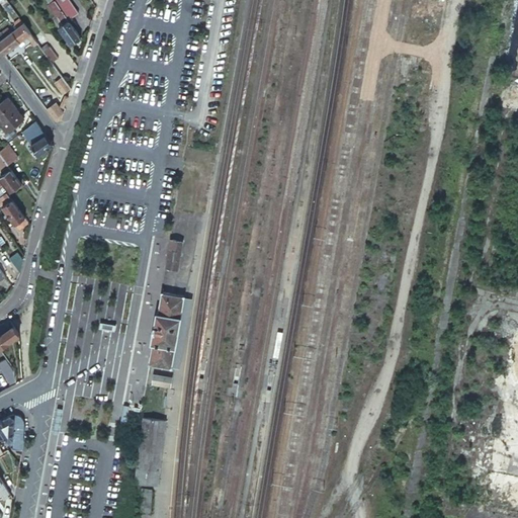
[(71,44),(81,36),(55,0),(50,4),(59,16),(55,19),(71,44)]
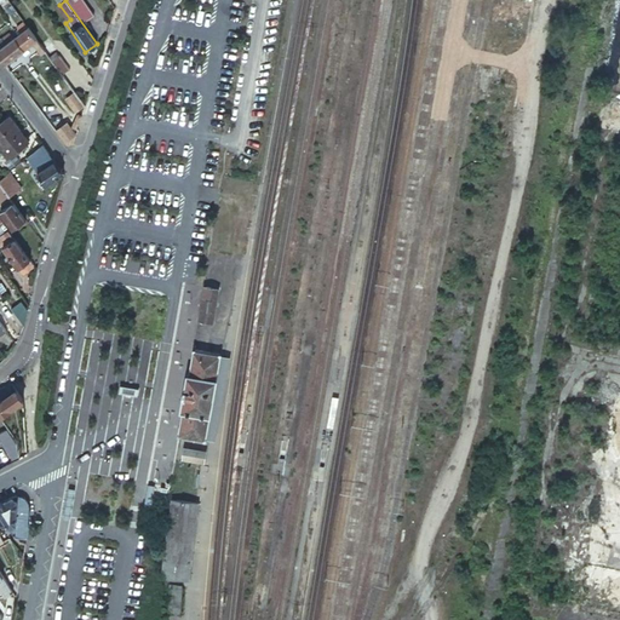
[(70,0),(76,7),(85,21),(93,16),(84,3),(81,0),(70,0)]
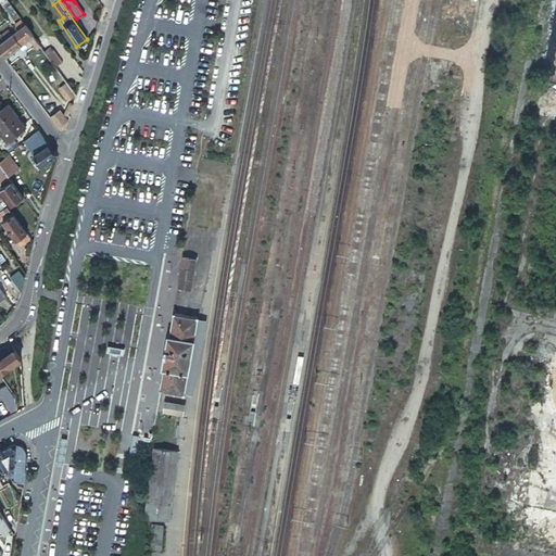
[(16,30),(24,24),(21,20),(14,24),(16,26),(14,28),(16,30)]
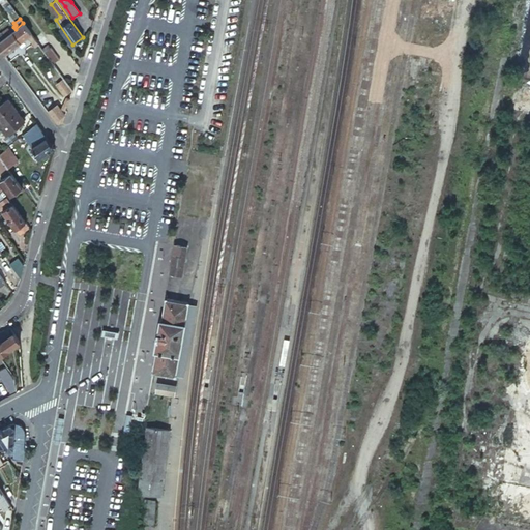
[(0,40),(0,49),(4,54),(28,36),(34,45),(36,42),(23,23),(16,29),(15,30),(13,31),(5,36),(0,40)]
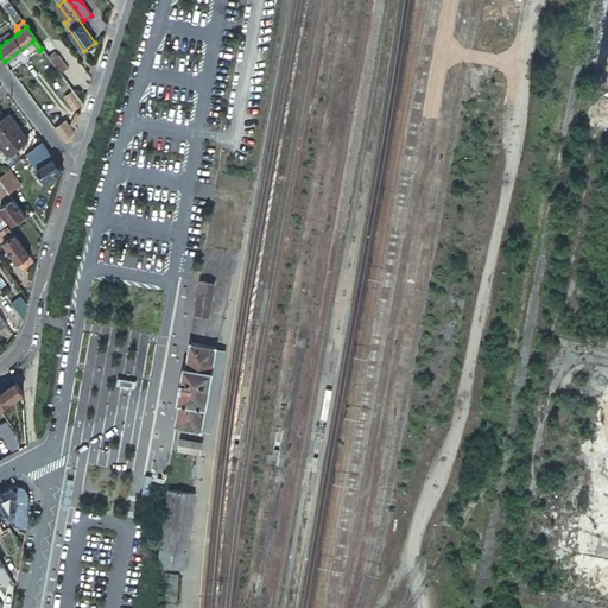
[(10,31),(2,37),(5,39),(6,42),(16,36),(13,32),(12,33),(10,31)]
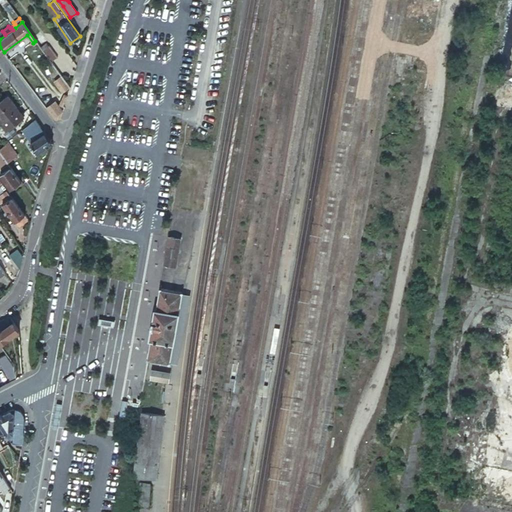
[(49,47),(43,51),(51,63),(57,59),(49,47)]
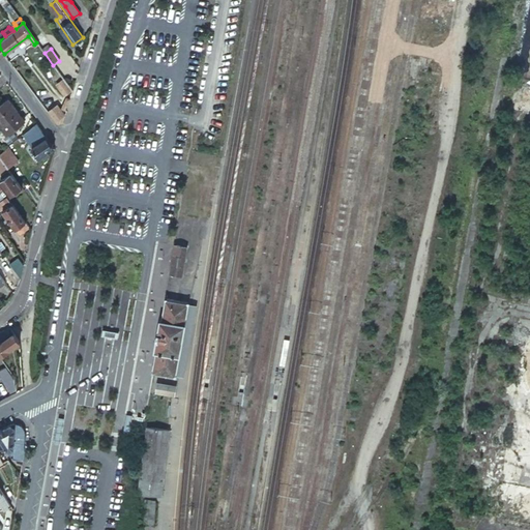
[(69,87),(64,80),(60,83),(65,90),(69,87)]
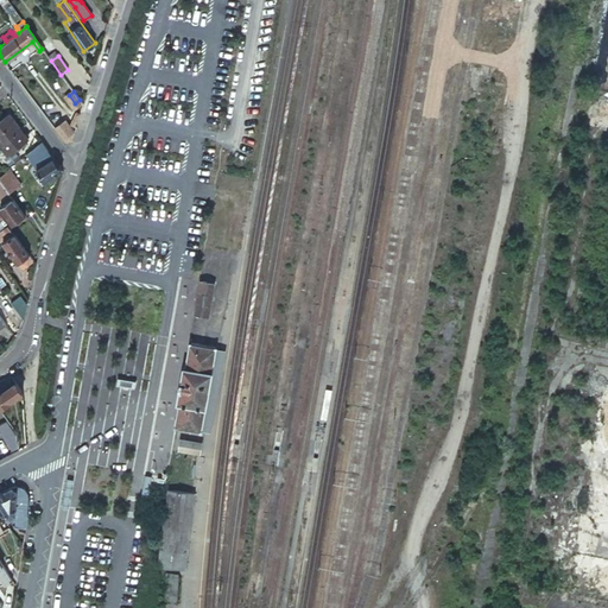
[(0,121),(0,143),(8,154),(27,140),(8,115),(0,121)]
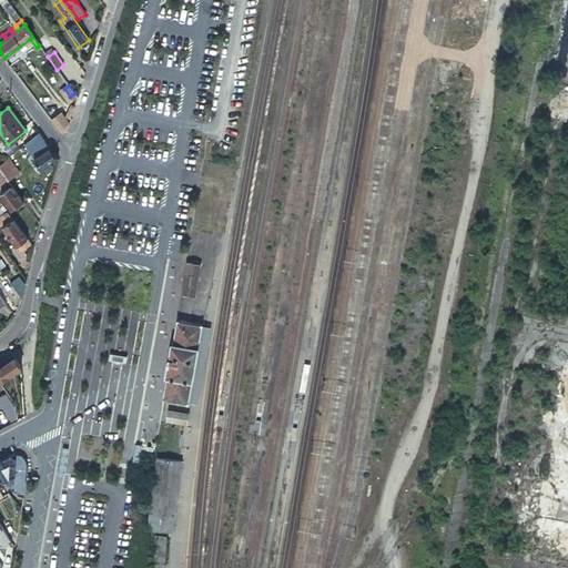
[(61,112),(51,120),(61,133),(67,133),(70,123),(61,112)]
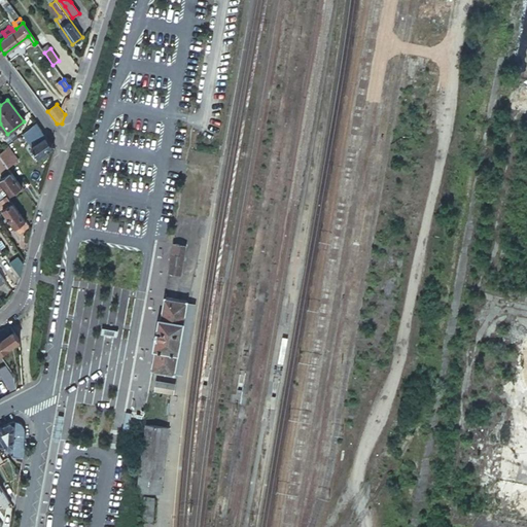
[(35,123),(22,134),(38,159),(53,147),(35,123)]
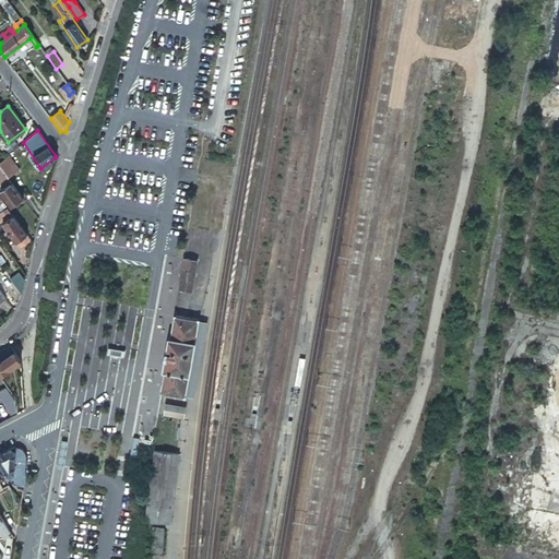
[(3,158),(0,162),(0,165),(9,177),(16,171),(6,156),(3,158)]
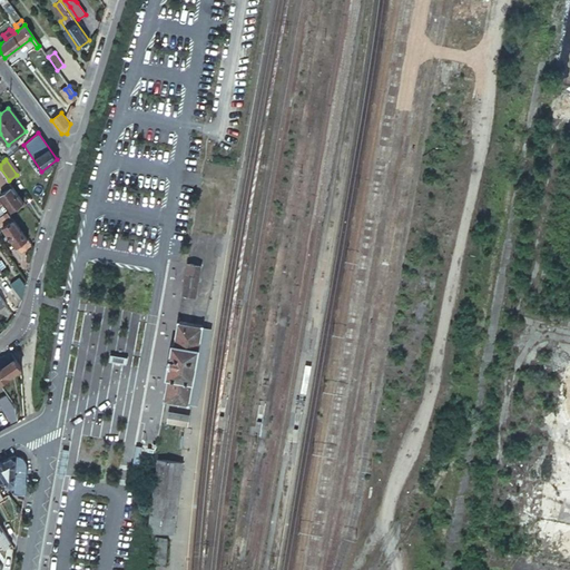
[(9,180),(0,168),(0,182),(5,189),(0,193),(12,209),(23,202),(9,180)]
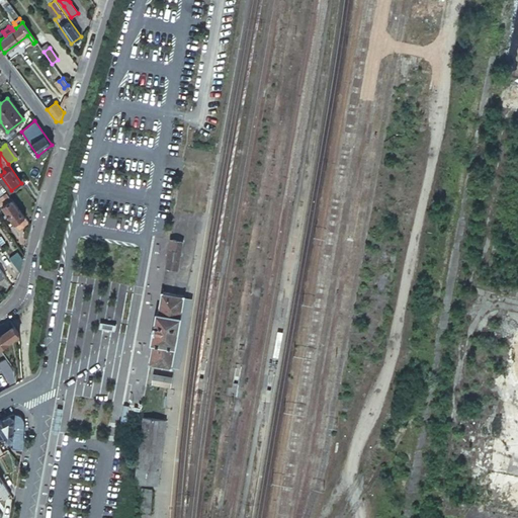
[(25,217),(4,186),(0,190),(0,201),(15,224),(25,217)]
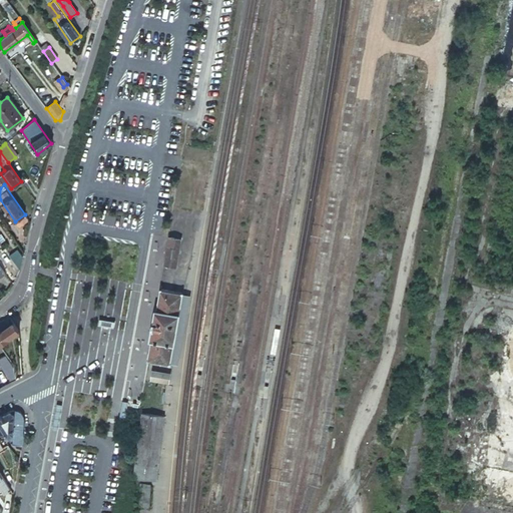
[(10,255),(19,269),(21,260),(16,250),(10,255)]
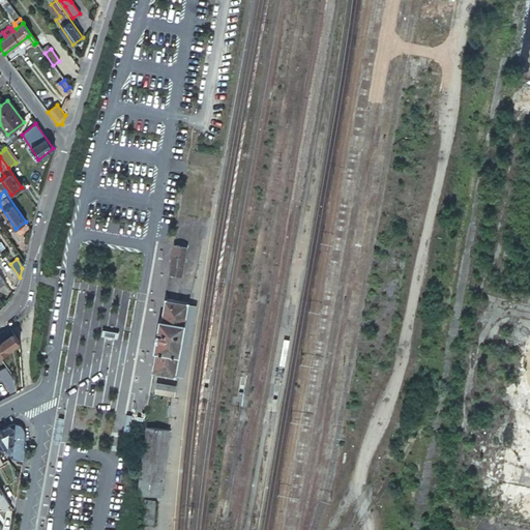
[(188,302),(166,297),(157,342),(156,349),(157,349),(152,371),(175,377),(188,302)]
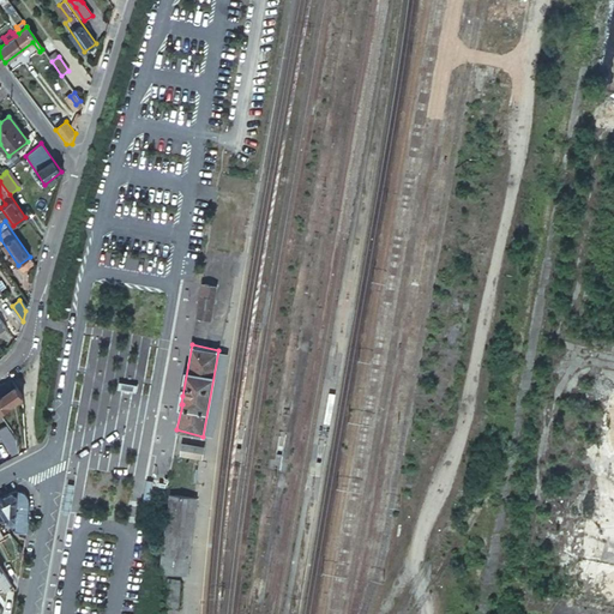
[(218,350),(203,437),(212,438),(228,351),(218,350)]
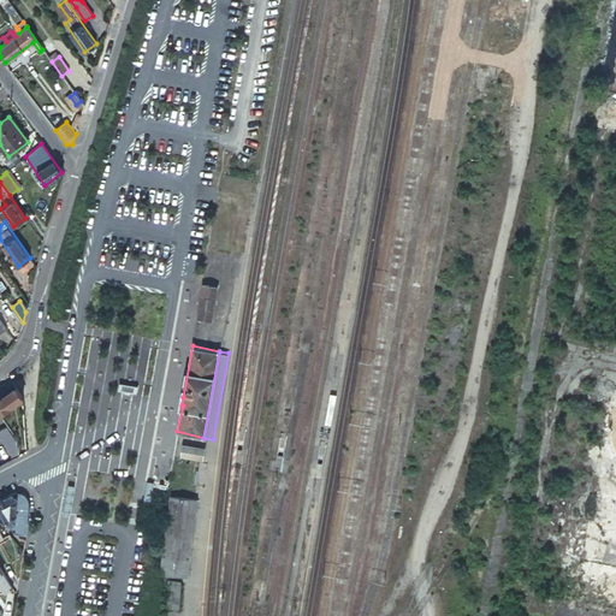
[(0,385),(0,384),(0,397),(16,386),(12,380),(5,383),(9,389),(5,390),(0,385)]
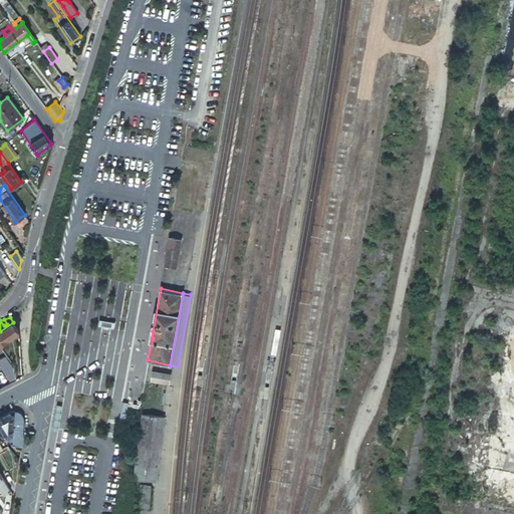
[(99,325),(114,328),(115,322),(100,319),(99,325)]
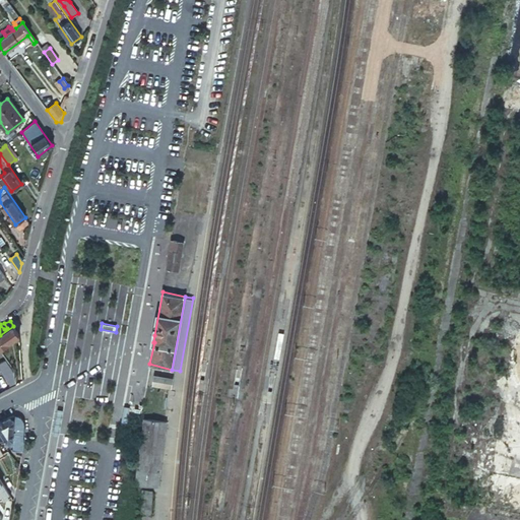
[(0,347),(1,349),(20,335),(13,326),(0,335),(0,347)]
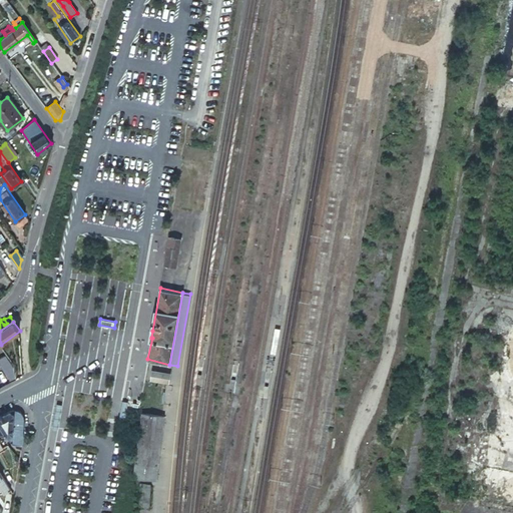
[(281,328),(275,327),(271,351),(277,352),(281,328)]
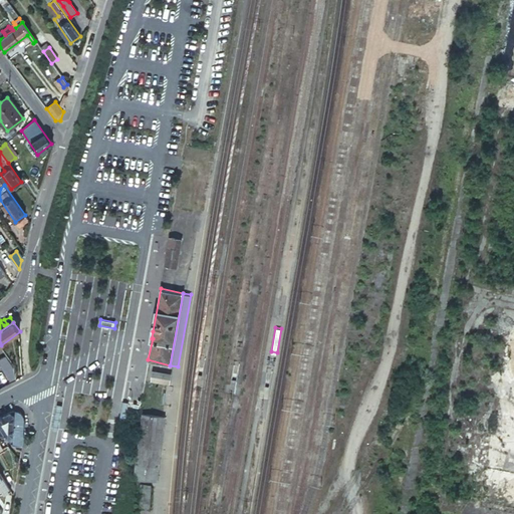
[(102,329),(85,339),(89,346),(106,337),(102,329)]
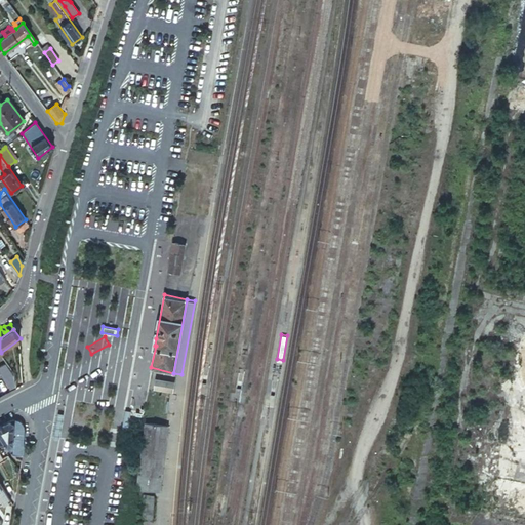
[(5,358),(0,361),(0,371),(9,391),(15,388),(14,375),(13,372),(12,370),(11,368),(11,366),(10,365),(10,364),(8,362),(7,361),(6,359),(5,358)]
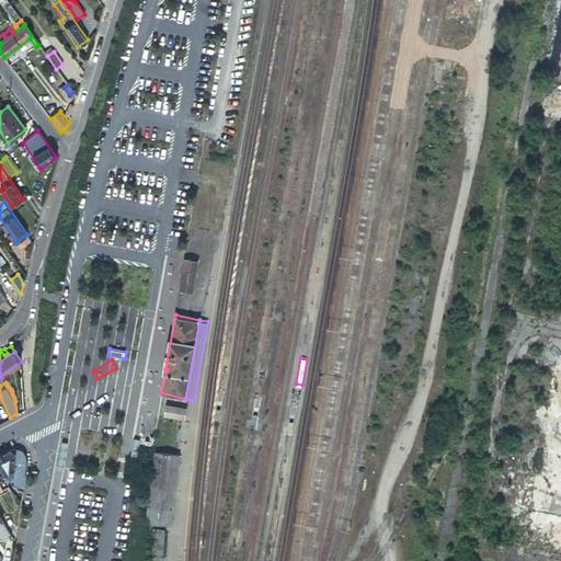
[(183,408),(167,404),(165,409),(164,414),(182,418),(182,412),(183,408)]
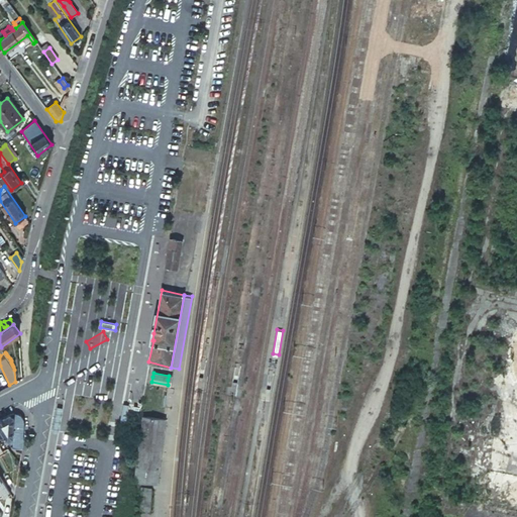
[(0,416),(0,426),(5,434),(13,446),(22,447),(22,446),(22,443),(23,438),(23,434),(24,431),(24,429),(24,426),(24,423),(24,421),(24,418),(24,417),(23,415),(22,414),(20,413),(19,412),(17,411),(16,411),(15,410),(14,410),(11,410),(8,412),(5,414),(0,416)]
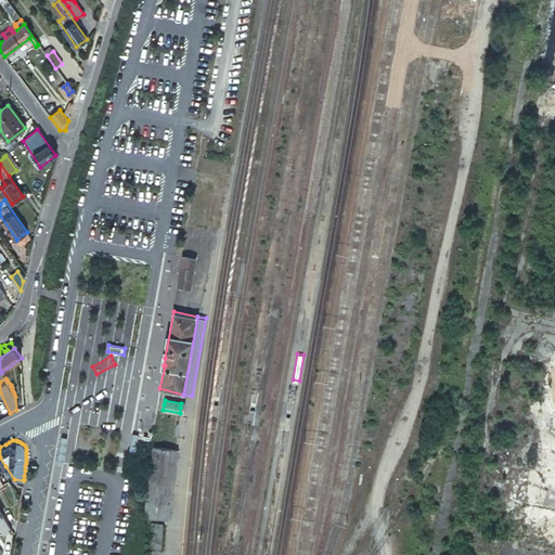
[(145,500),(170,504),(179,452),(154,448),(145,500)]
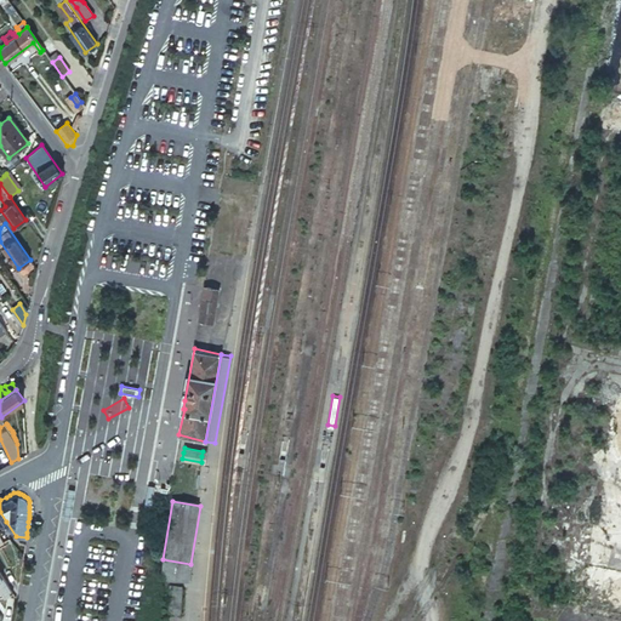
[(182,570),(170,569),(164,611),(176,614),(182,570)]
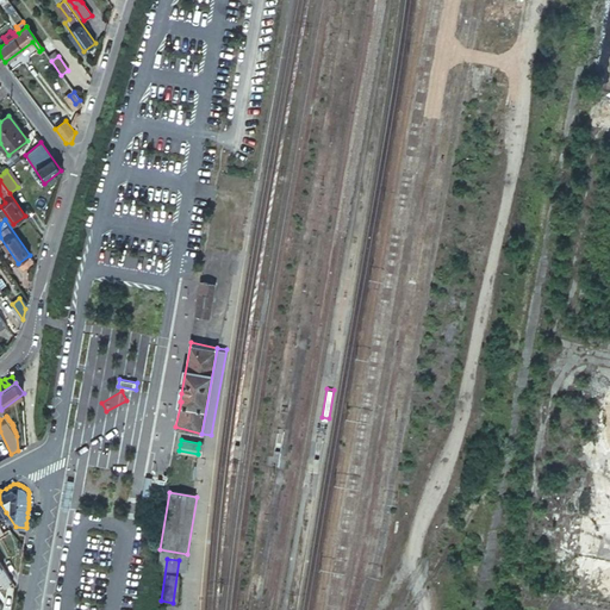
[(13,583),(0,561),(0,579),(5,587),(13,583)]
